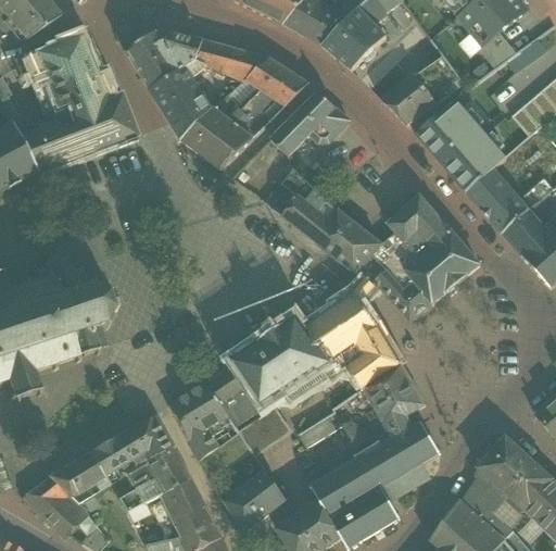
[(0,8),(25,37),(58,13),(46,0),(0,0),(0,8)]
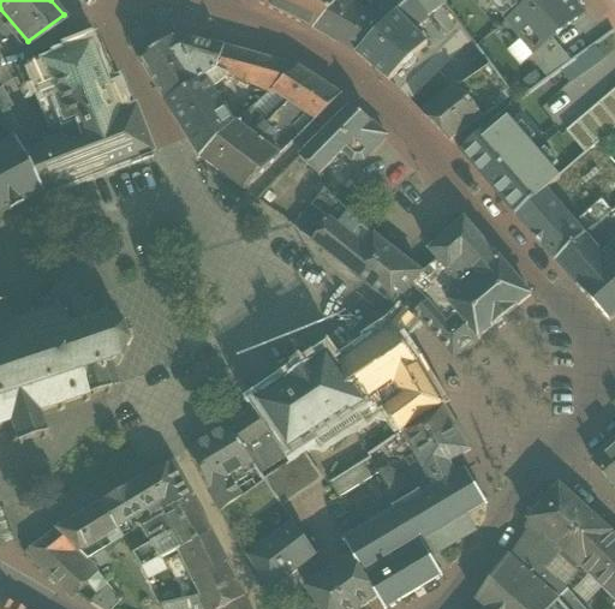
[(314,25),(336,0),(262,0),(314,25)]
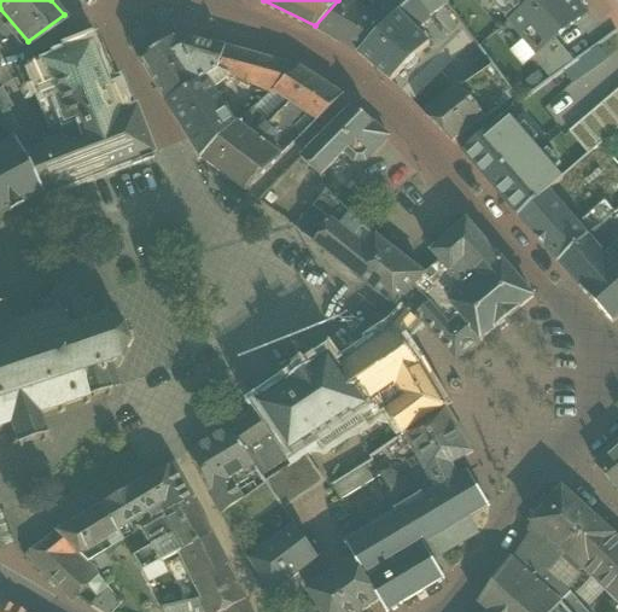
[(357,51),(388,18),(365,6),(354,0),(338,0),(315,25),(357,51)]
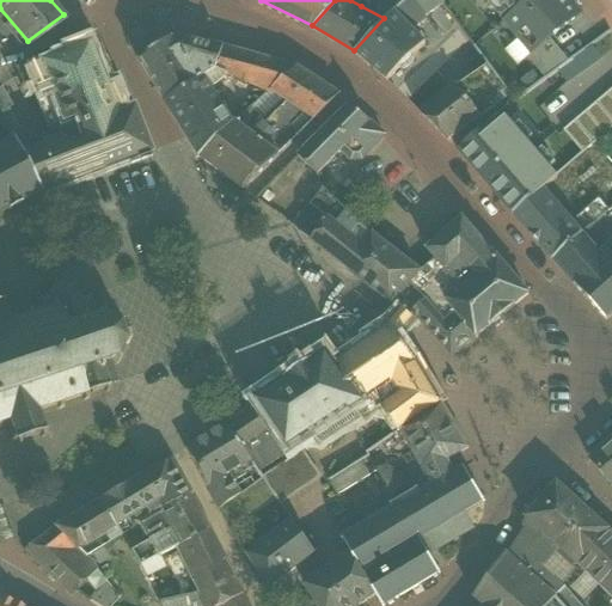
[(401,0),(392,7),(411,26),(416,23),(412,19),(433,5),(436,10),(445,6),(440,0),(401,0)]
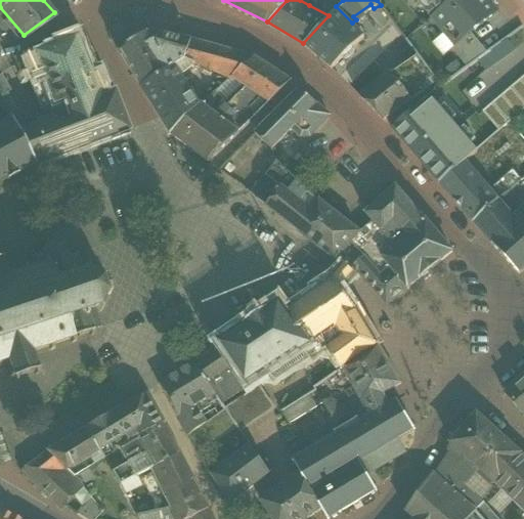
[(425,0),(434,10),(435,11),(448,0),(425,0)]
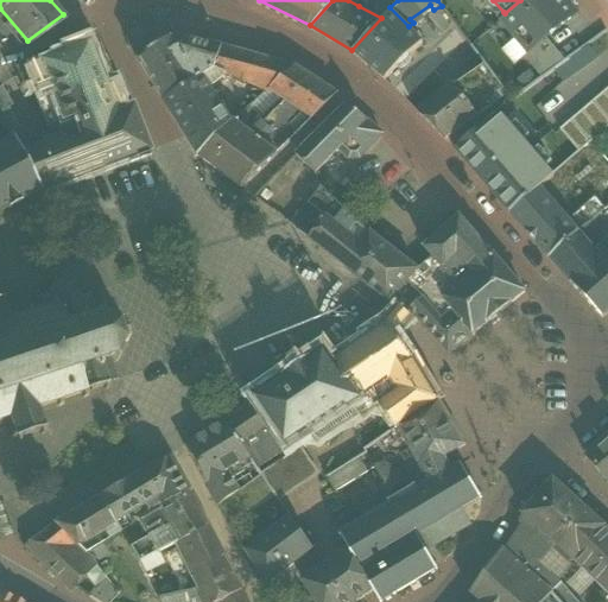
[(520,0),(505,13),(504,12),(500,16),(529,49),(546,35),(576,10),(568,0),(520,0)]
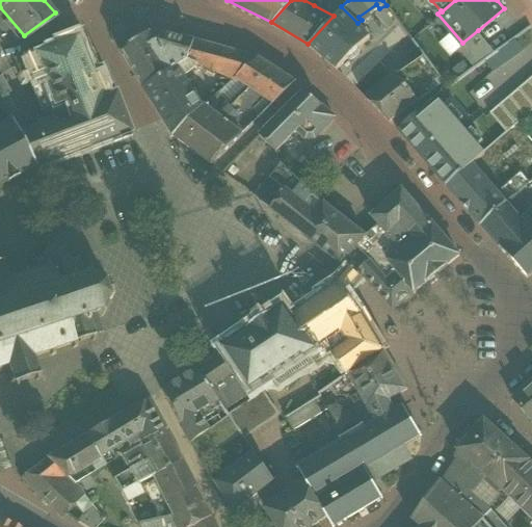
[(308,44),(336,66),(368,33),(357,23),(341,6),(334,16),(308,44)]
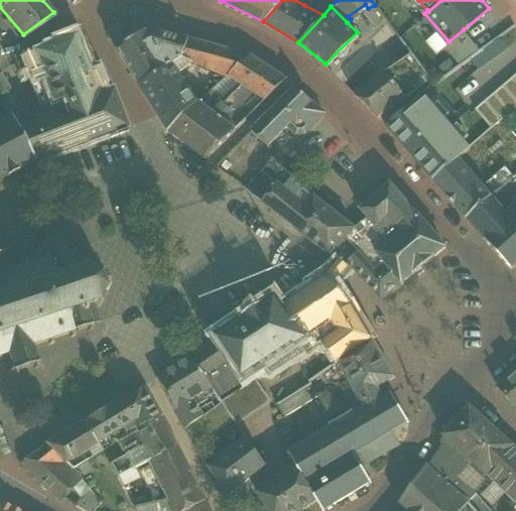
[(73,26),(50,33),(52,39),(32,47),(33,50),(20,55),(38,104),(45,101),(49,113),(50,113),(54,121),(71,115),(67,103),(105,88),(96,67),(94,68),(90,56),(84,58),(76,37),(77,36),(73,26)]
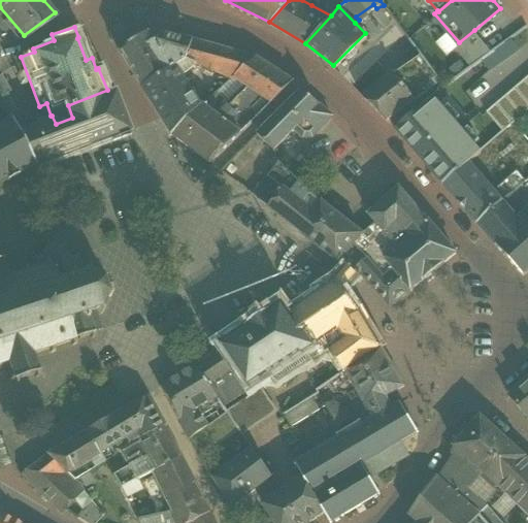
[(134,38),(119,47),(141,85),(175,63),(185,57),(186,56),(191,36),(158,27),(150,28),(134,38)]
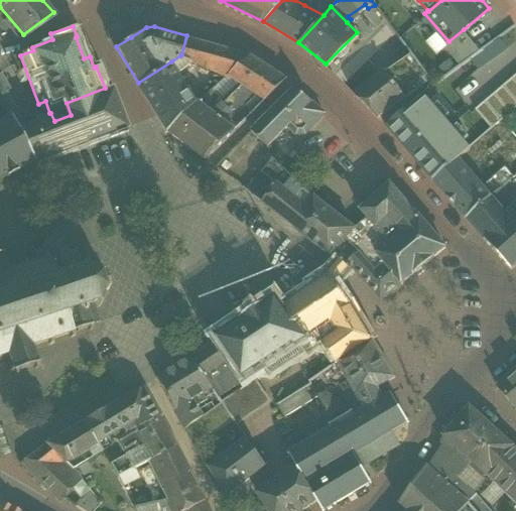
[(479,47),(464,29),(448,41),(444,44),(459,62),(479,47)]
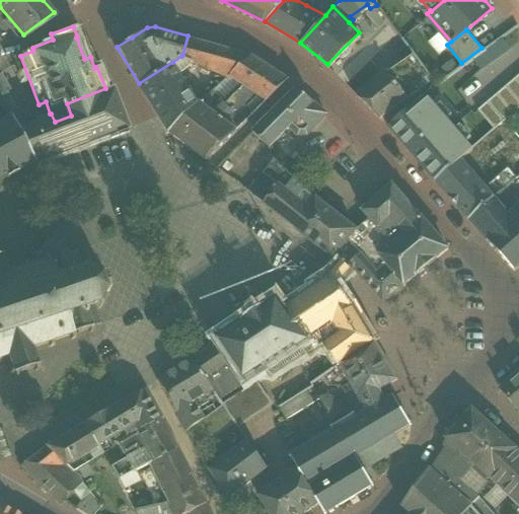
[(250,53),(188,35),(182,55),(227,74),(250,53)]
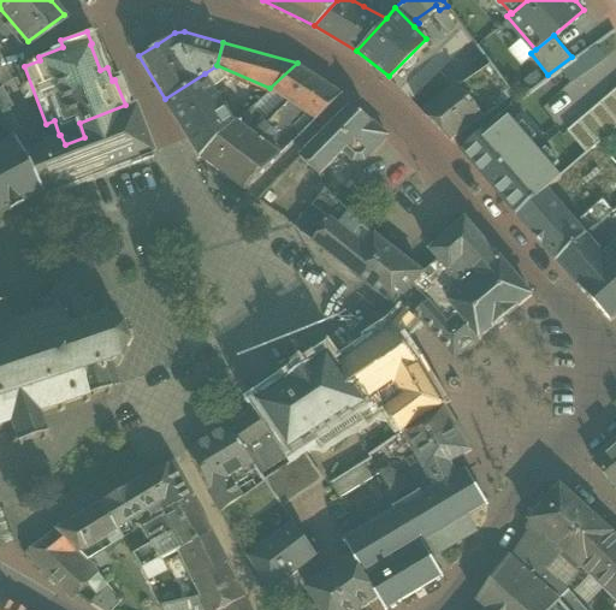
[(342,92),(298,64),(297,64),(297,63),(272,87),(294,101),(317,117),(342,92)]
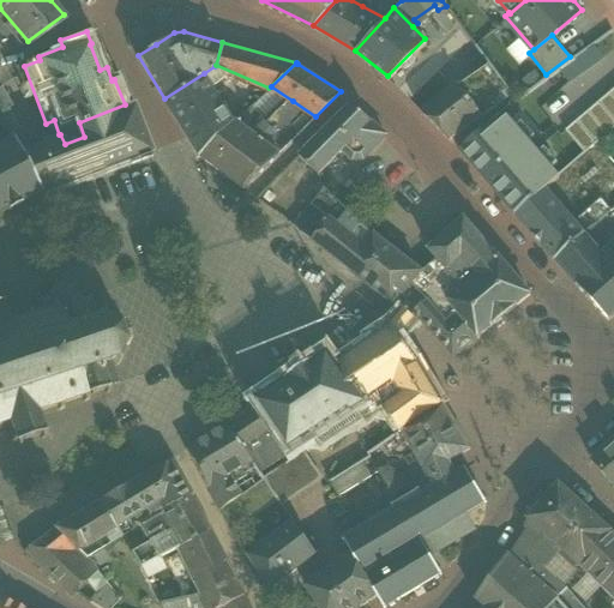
[(204,73),(164,98),(199,152),(234,120),(204,73)]
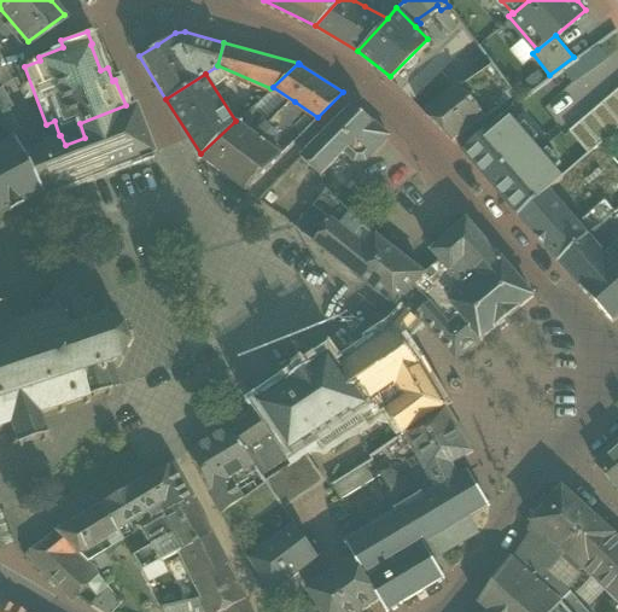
[(421,109),(452,138),(485,114),(477,103),(459,81),(421,109)]
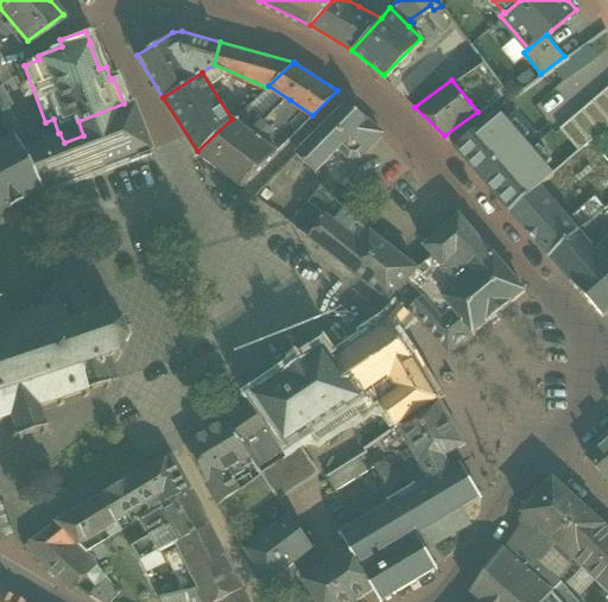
[(607,84),(561,121),(577,144),(607,119),(607,84)]
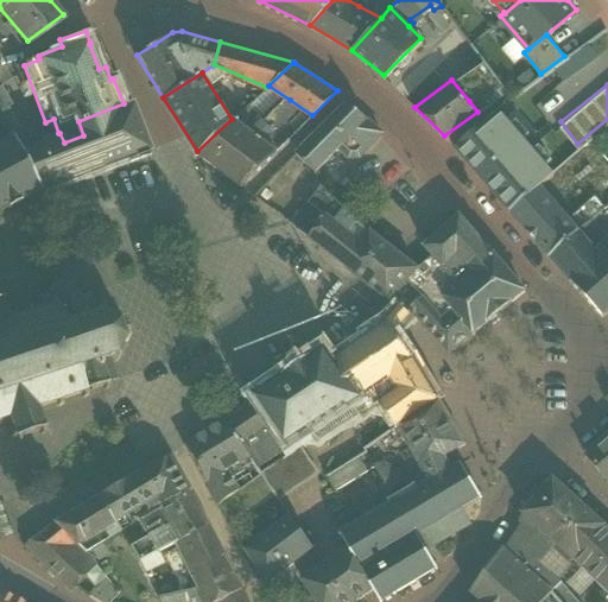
[(469,101),(477,112),(491,100),(483,89),(469,101)]
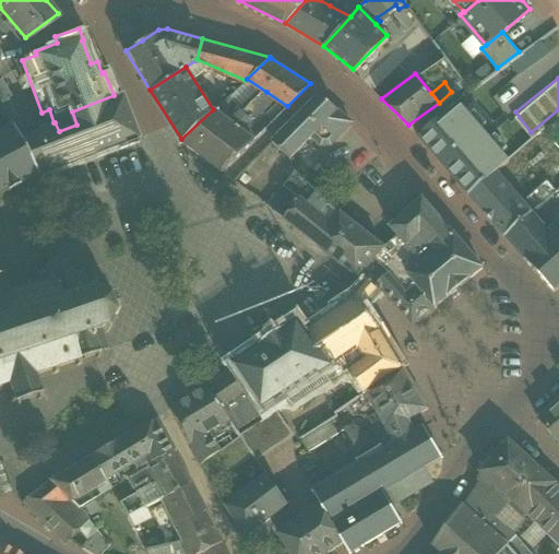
[(0,90),(0,105),(7,116),(21,110),(11,85),(0,90)]
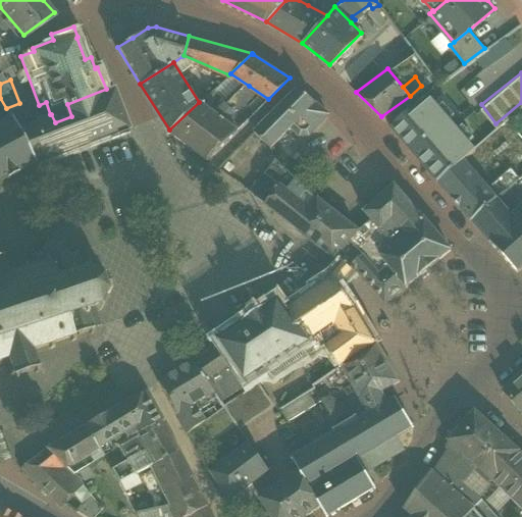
[(249,86),(229,105),(213,89),(201,101),(238,128),(268,99),(249,86)]
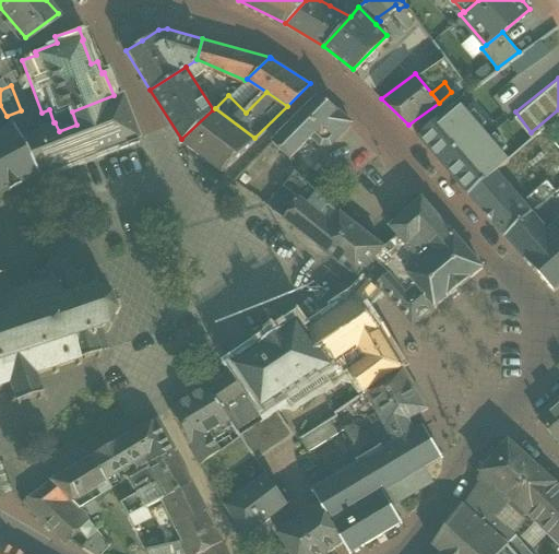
[(320,92),(272,139),(289,156),(311,133),(336,107),(320,92)]
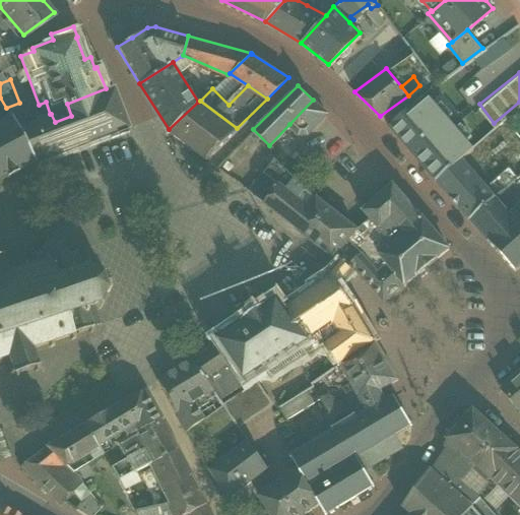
[(106,88),(67,104),(71,116),(55,122),(51,114),(50,114),(15,128),(33,159),(126,125),(111,87),(106,88)]
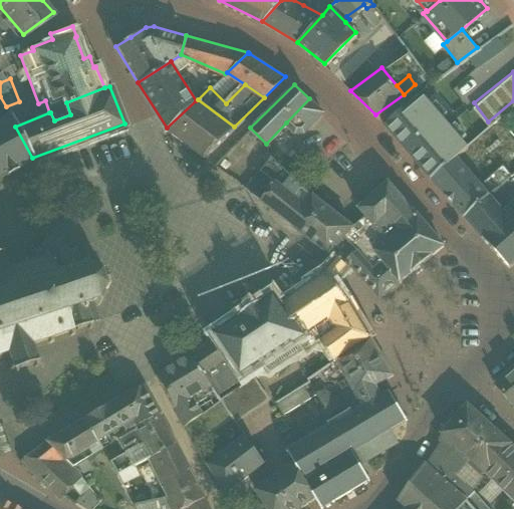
[(407,150),(440,123),(443,119),(441,118),(424,100),(420,96),(407,103),(383,122),(407,150)]
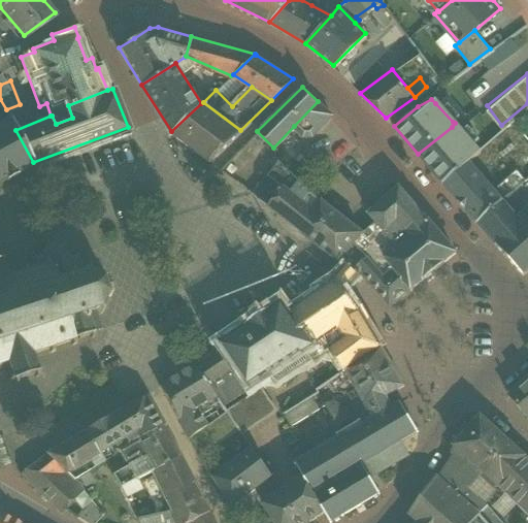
[(201,103),(171,131),(210,161),(240,130),(203,102),(202,101),(201,103)]
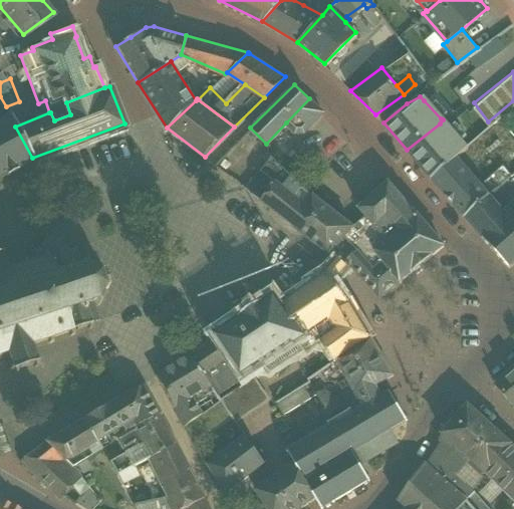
[(309,98),(286,122),(294,130),(302,130),(322,109),(309,98)]
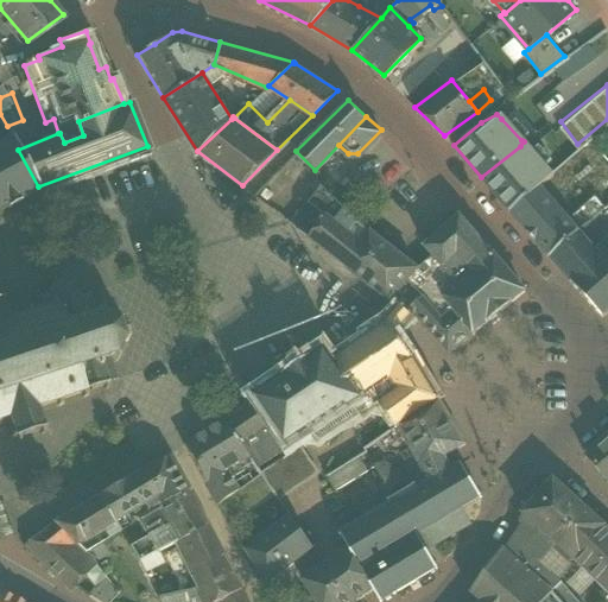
[(0,138),(0,207),(38,187),(18,150),(10,133),(0,138)]
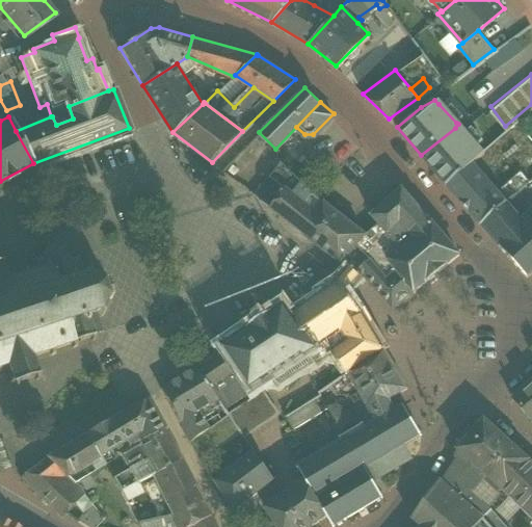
[(421,155),(444,181),(475,156),(463,143),(468,139),(455,128),(421,155)]
